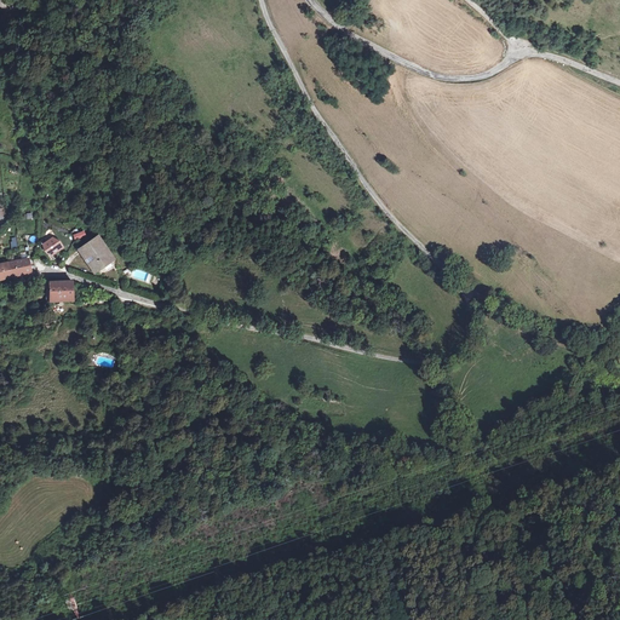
[(98,237),(97,239),(80,251),(98,274),(115,260),(98,237)]
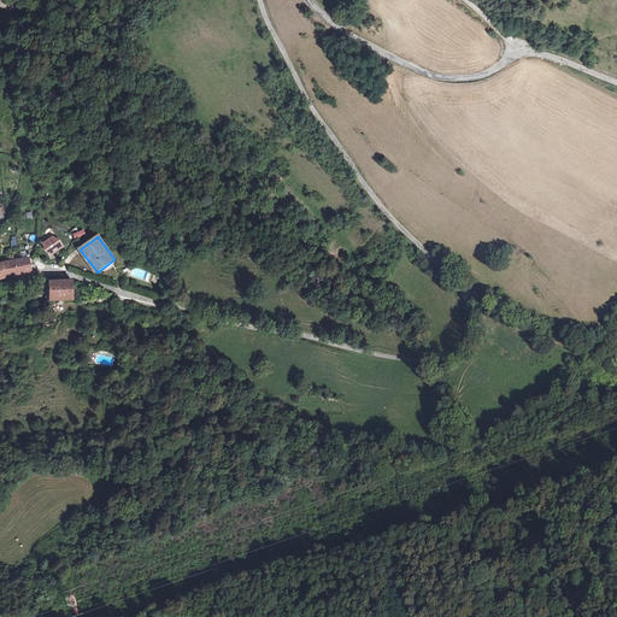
[(48,248),(52,254),(65,248),(60,241),(48,248)]
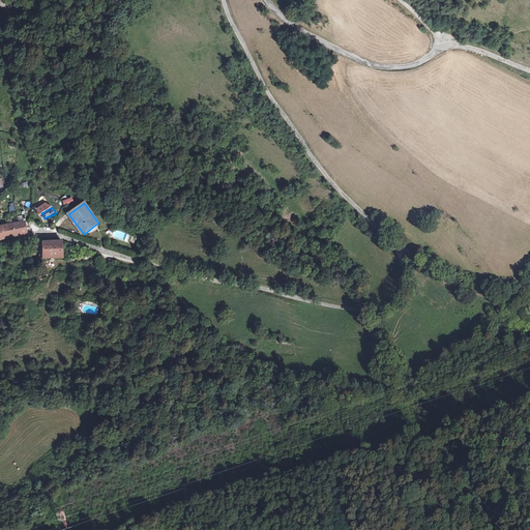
[(8,226),(10,238),(28,233),(25,222),(8,226)]
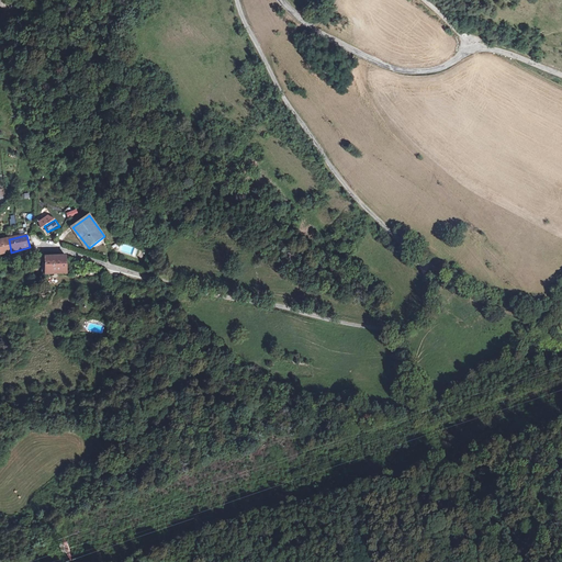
[(0,256),(1,256),(6,255),(11,253),(9,239),(0,240),(0,256)]
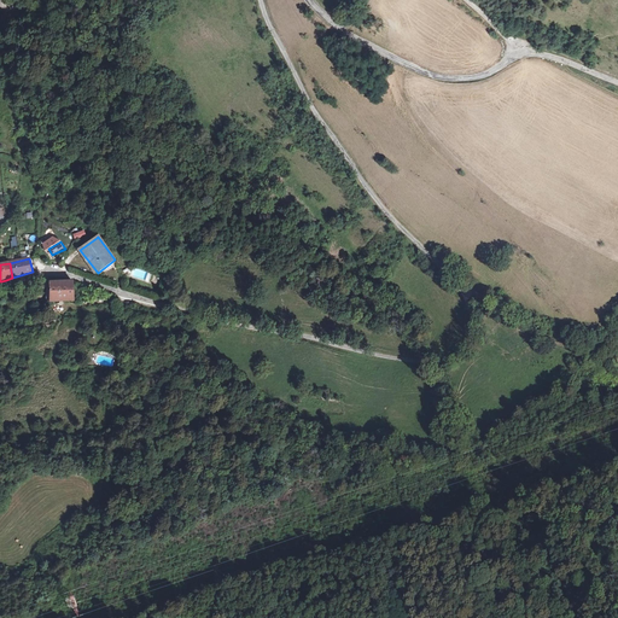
[(149,284),(152,273),(133,267),(129,277),(149,284)]
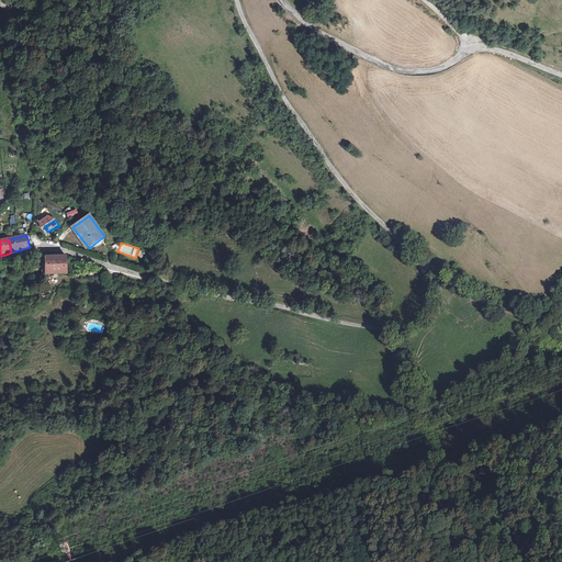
[(67,256),(46,256),(47,274),(69,273),(67,256)]
